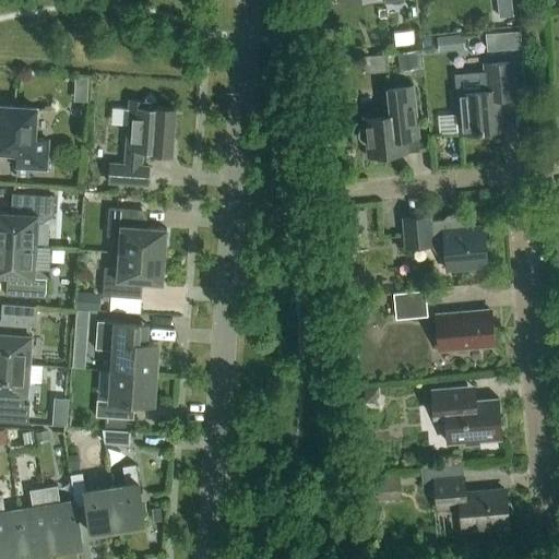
[(512,4),(498,6),(500,19),(513,18),(512,4)]
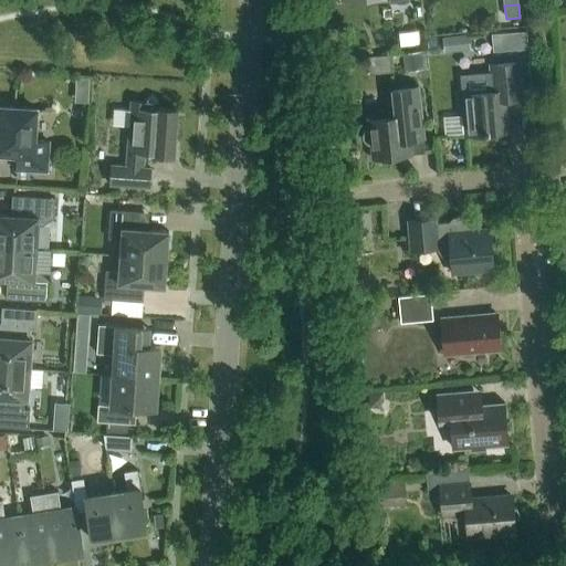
[(526,30),(493,33),(495,52),(528,49),(526,30)]
